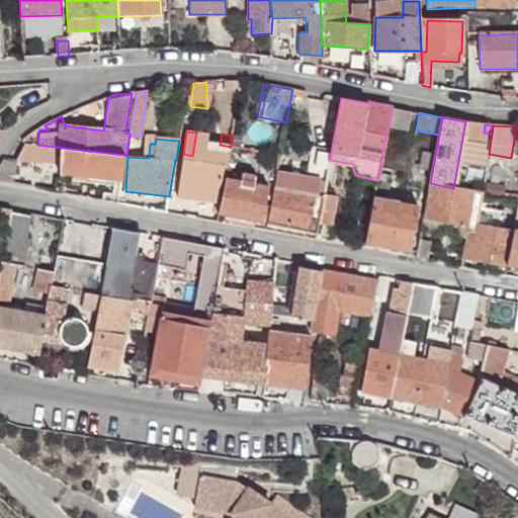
[(60,173),(122,180),(124,155),(37,145),(24,144),(18,159),(60,165),(60,173)]
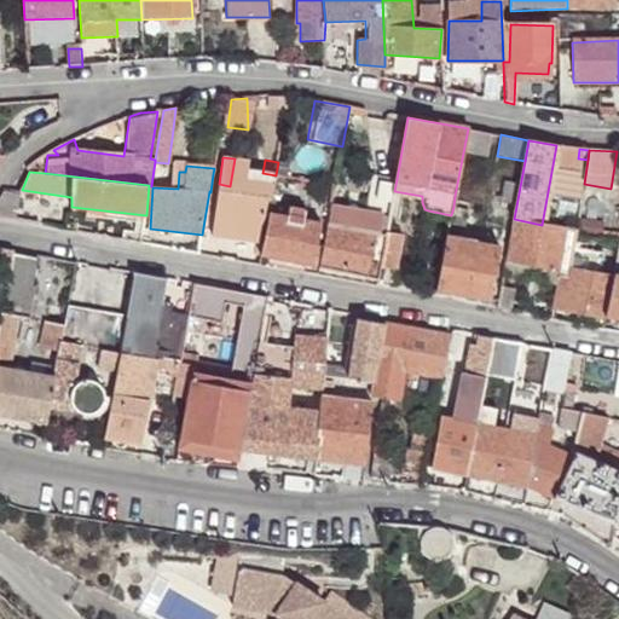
[(394,191),(397,179),(374,175),(365,215),(331,208),(320,268),(379,279),(387,233),(394,191)]
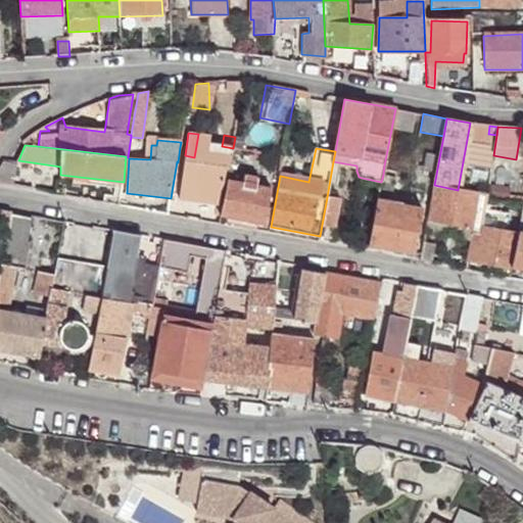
[(184,160),(179,199),(220,204),(225,165),(184,160)]
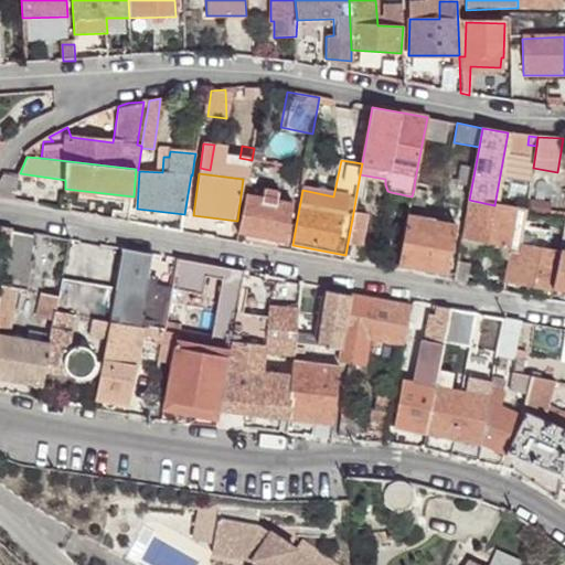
[(19,178),(3,176),(0,180),(0,199),(13,202),(19,178)]
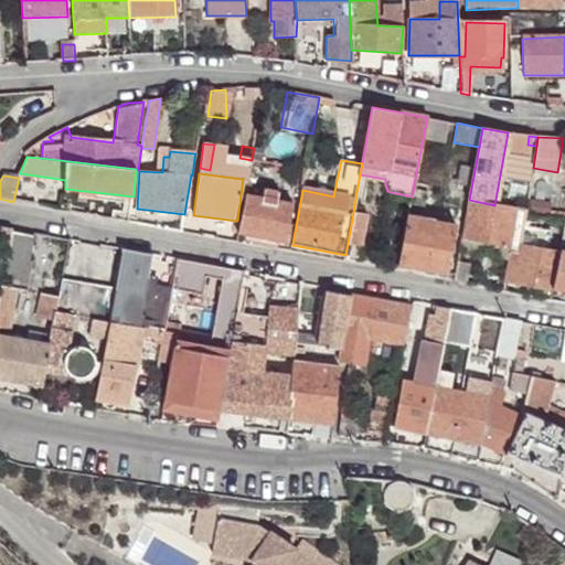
[(238,233),(286,244),(295,205),(279,202),(281,189),(264,184),(260,199),(245,194),(238,233)]
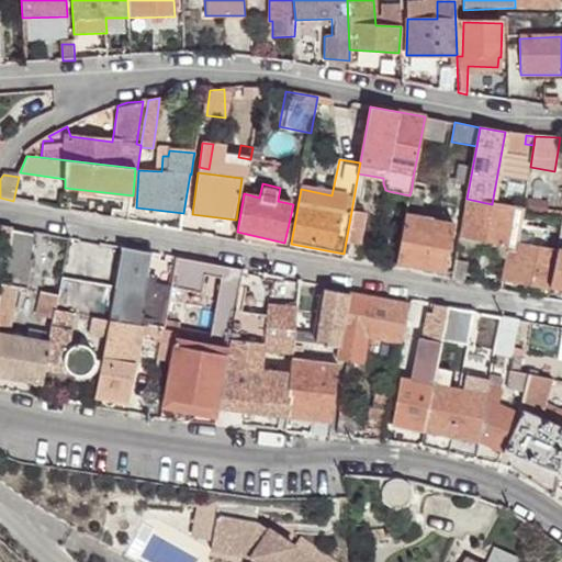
[(412,188),(409,195),(396,265),(445,274),(453,226),(419,220),(425,190),(412,188)]
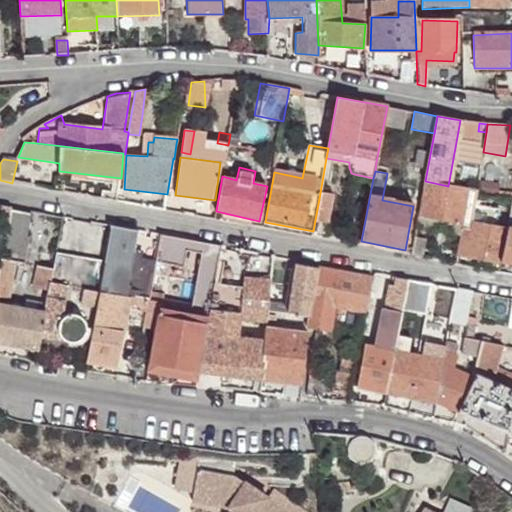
[(67,177),(56,175),(54,190),(65,192),(67,177)]
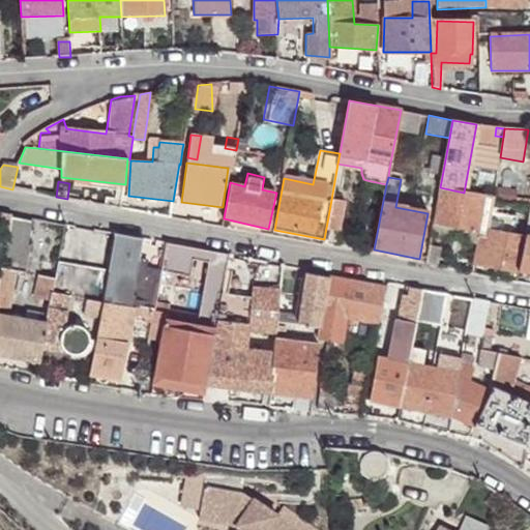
[(493,199),(464,193),(464,194),(441,189),(435,224),(487,233),(488,229),(493,203),(493,199)]
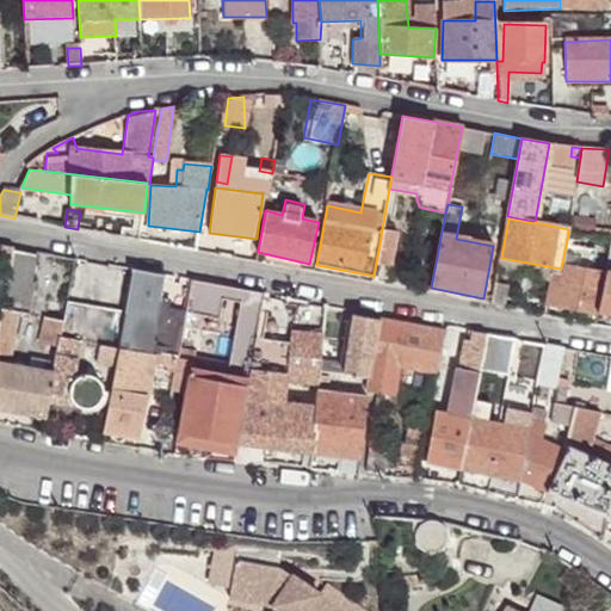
[(382,230),(374,276),(387,279),(395,233),(382,230)]
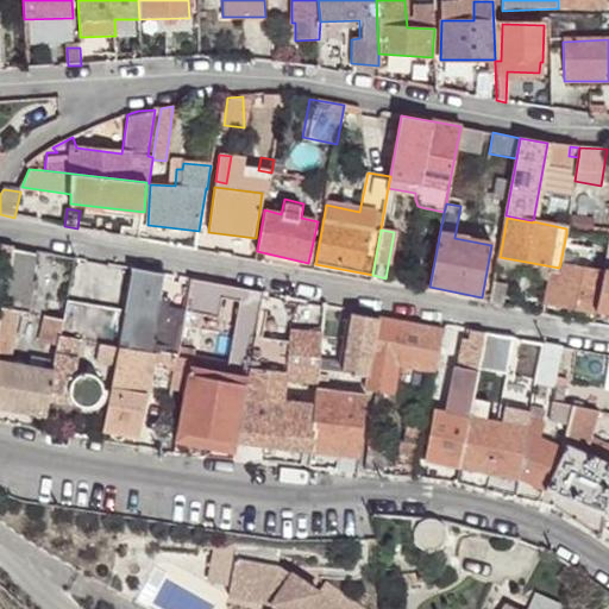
[(608,243),(603,271),(595,313),(608,314),(608,243)]
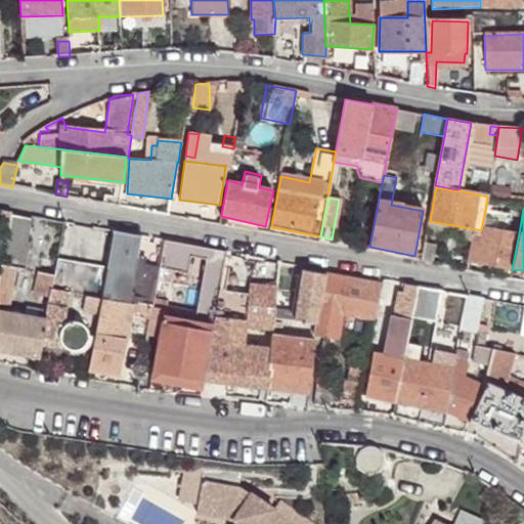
[(13,215),(13,213),(0,210),(0,264),(3,265),(6,253),(8,242),(13,215)]
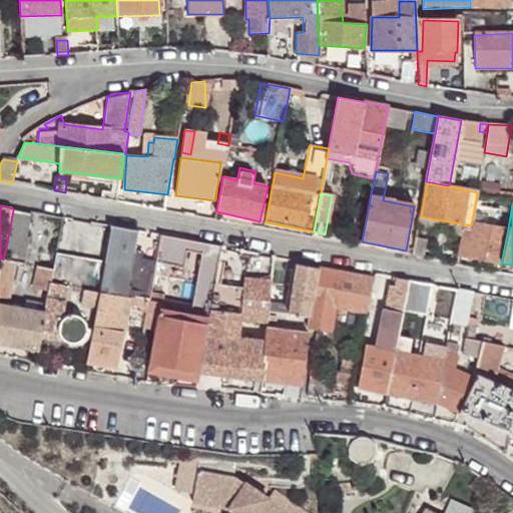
[(13,210),(8,236),(27,239),(32,214),(13,210)]
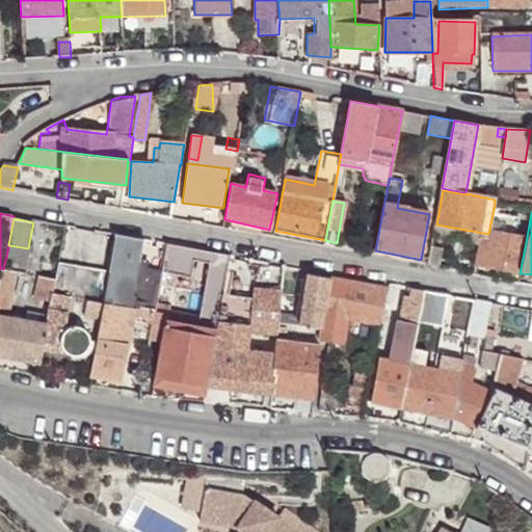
[(489,230),(488,234),(488,238),(482,266),(520,273),(527,237),(489,230)]
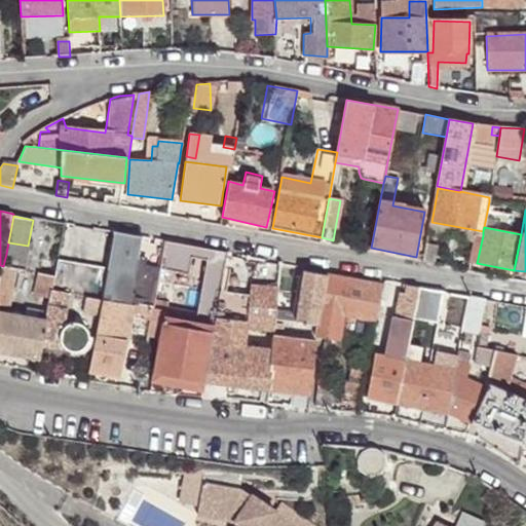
[(109,268),(103,301),(134,306),(135,301),(128,300),(133,275),(136,257),(139,237),(115,232),(109,268)]
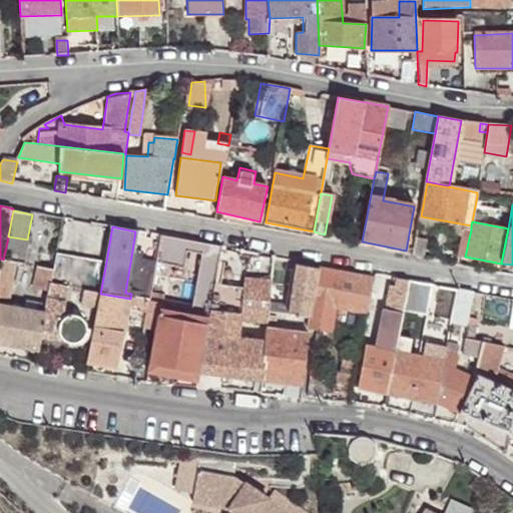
[(189,241),(160,235),(153,276),(169,279),(171,267),(184,269),(189,241)]
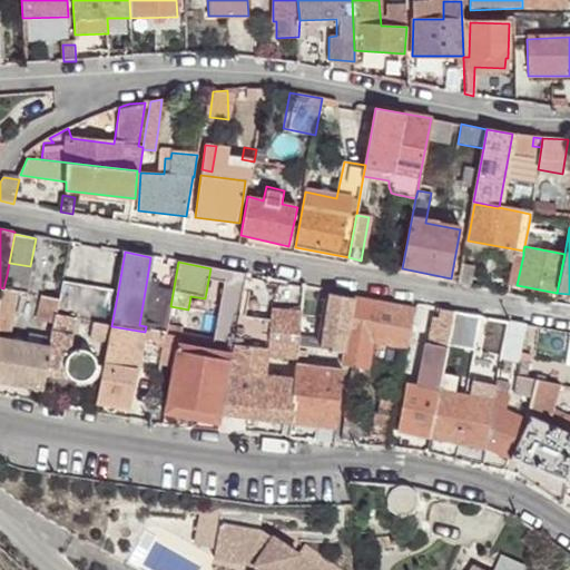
[(237,317),(245,274),(226,271),(213,340),(179,334),(174,363),(163,425),(176,428),(177,422),(170,421),(172,416),(219,425),(220,415),(233,346),(237,317)]
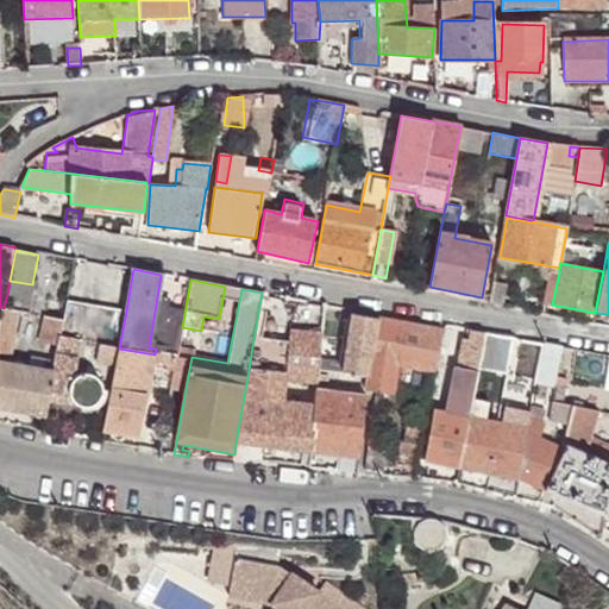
[(7,294),(4,308),(0,327),(0,407),(45,416),(48,401),(54,372),(29,369),(0,363),(0,360),(1,356),(8,357),(17,313),(31,315),(33,299),(7,294)]
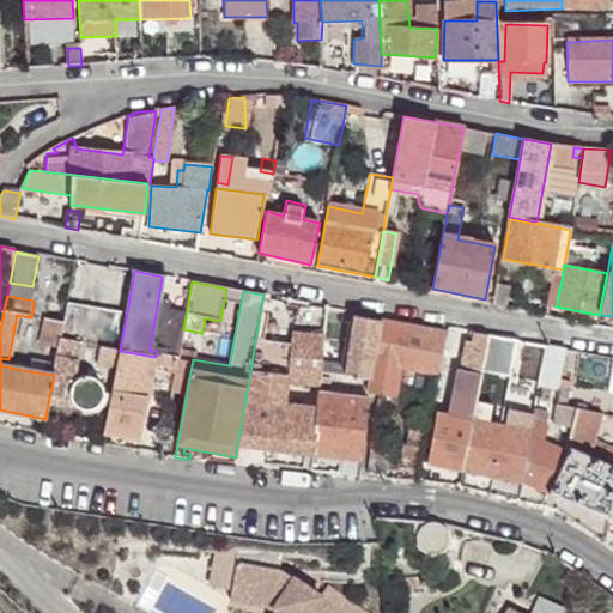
[(165,323),(169,301),(158,299),(155,321),(162,322),(165,323)]
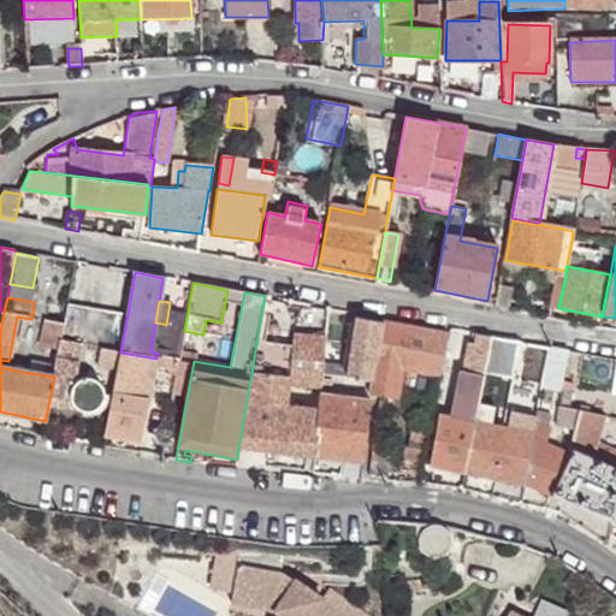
[(67,303),(64,324),(60,341),(66,342),(66,343),(80,345),(87,307),(67,303)]
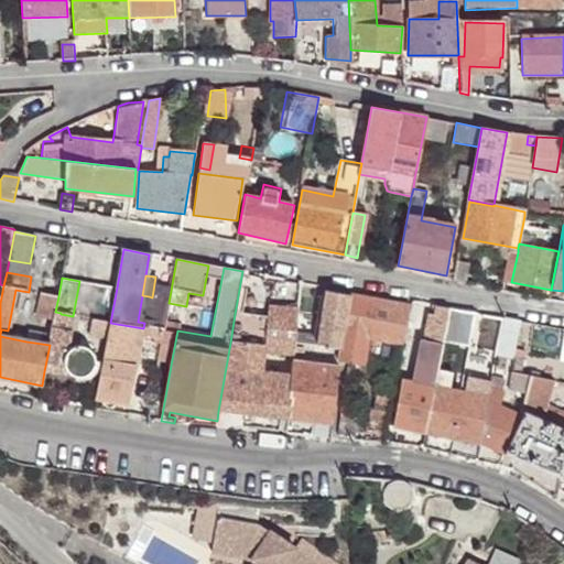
[(230,343),(218,411),(260,416),(259,431),(286,433),(289,419),(295,362),(295,356),(295,334),(295,310),(296,301),(301,282),(286,280),(285,300),(269,299),(268,316),(266,347),(230,343)]
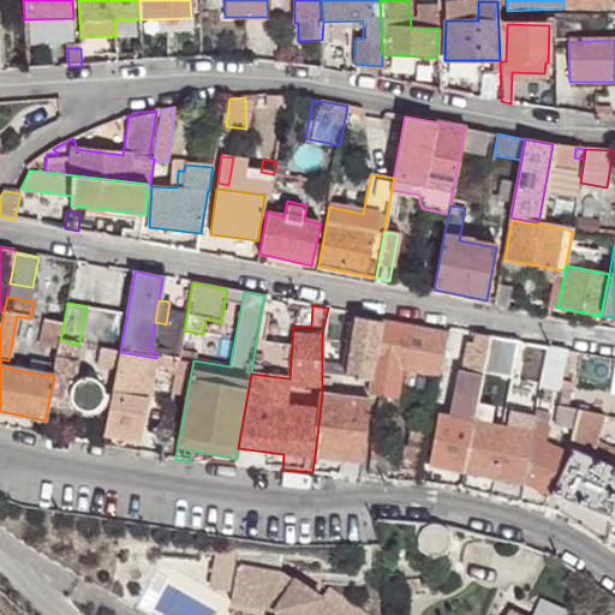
[(79,345),(120,352),(127,314),(87,306),(79,345)]
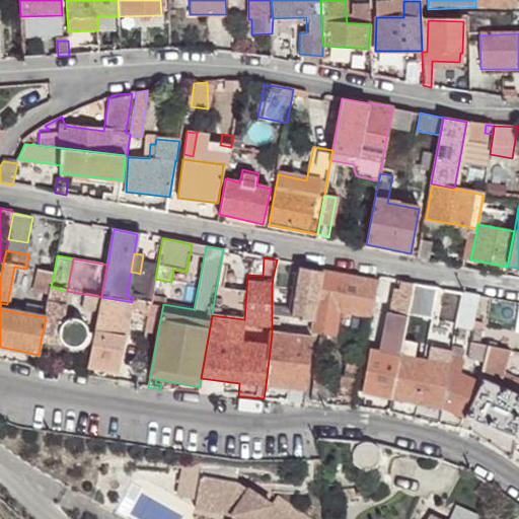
[(294,318),(314,320),(315,320),(320,272),(299,268),(294,318)]
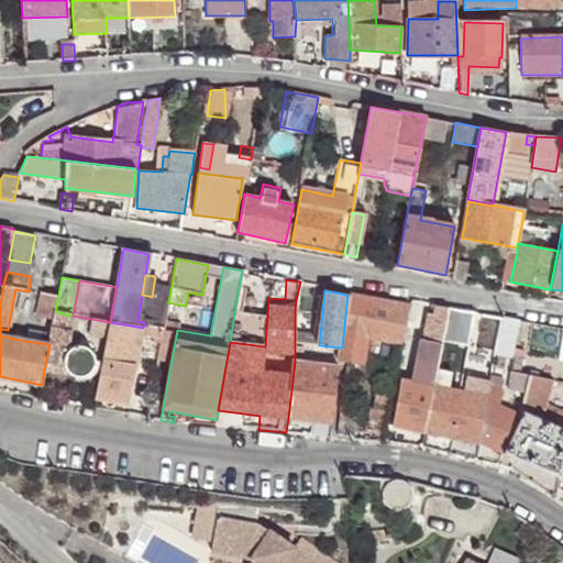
[(55,311),(58,296),(42,293),(40,309),(55,312),(55,311)]
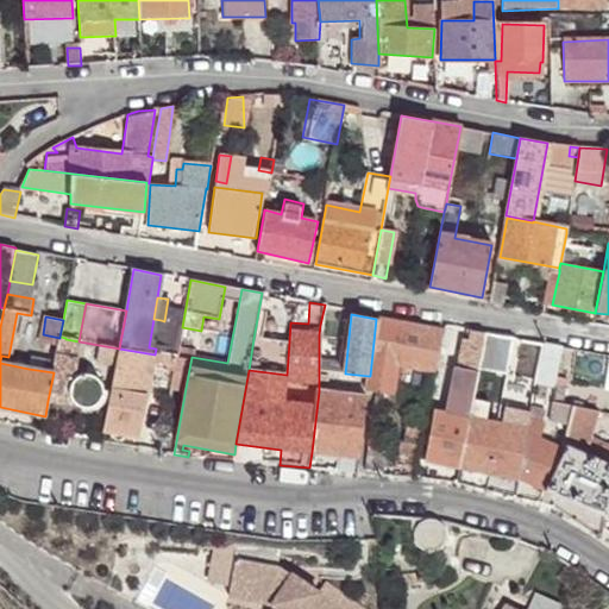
[(156,349),(161,320),(154,319),(149,347),(156,349)]
